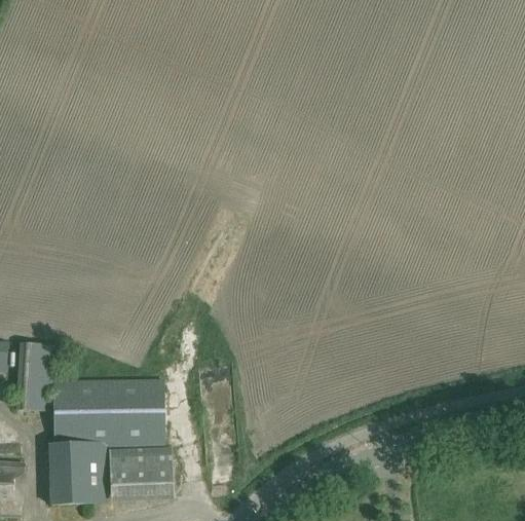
[(10,339),(0,338),(0,371),(8,372),(10,339)]
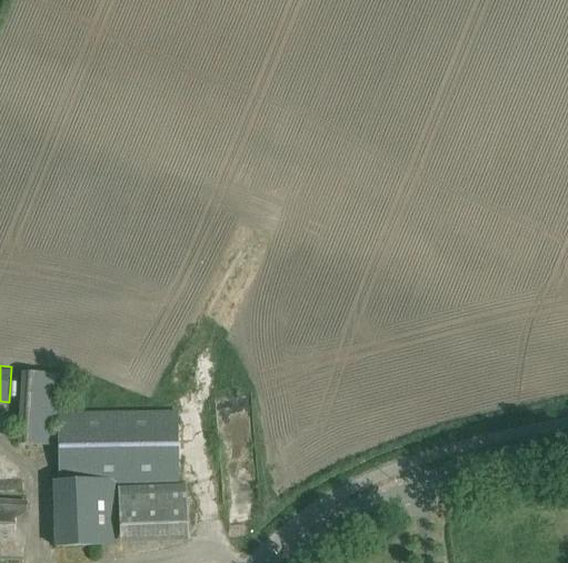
[(61,372),(21,369),(16,441),(56,444),(59,444),(59,476),(56,476),(57,543),(117,542),(117,479),(179,478),(178,409),(61,410),(61,372)]
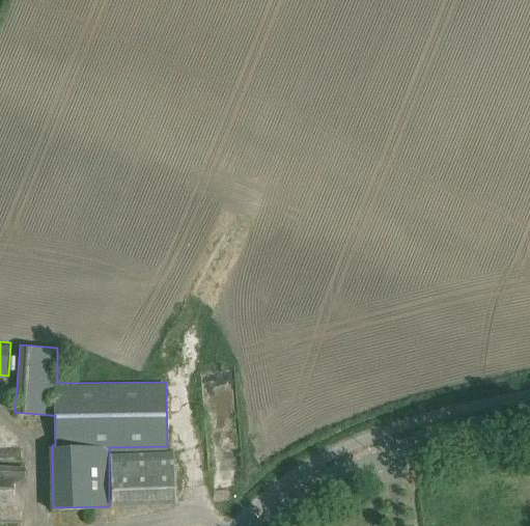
[(232,398),(212,403),(217,425),(236,421),(232,398)]
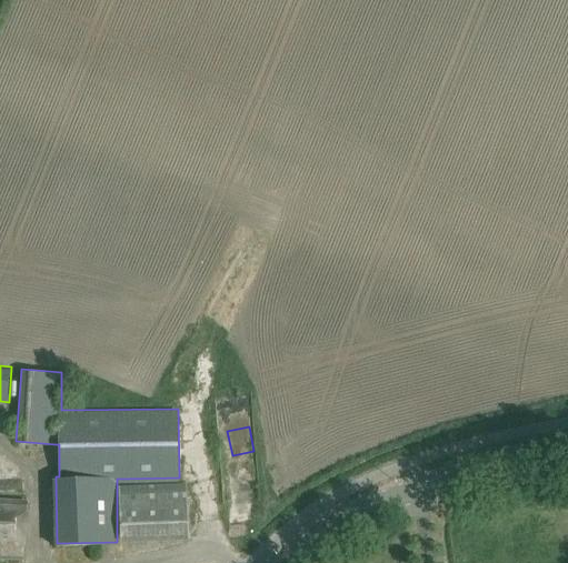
[(233,460),(236,514),(256,514),(253,459),(233,460)]
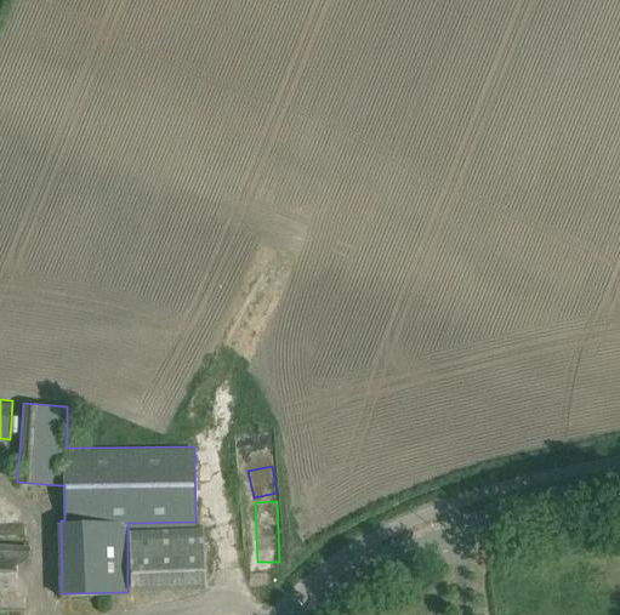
[(204,576),(202,524),(129,528),(131,580),(204,576)]
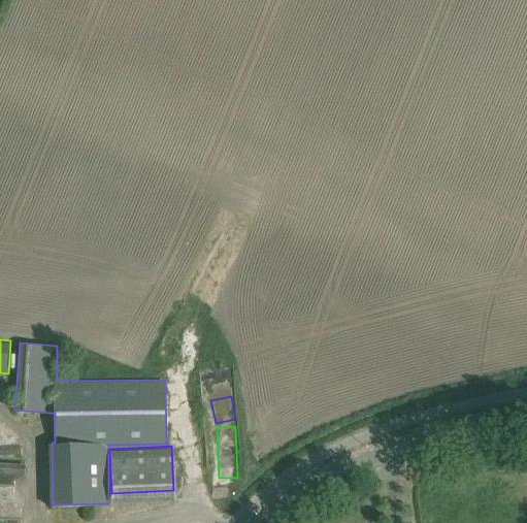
[(0,516),(20,517),(26,462),(0,460),(0,516)]
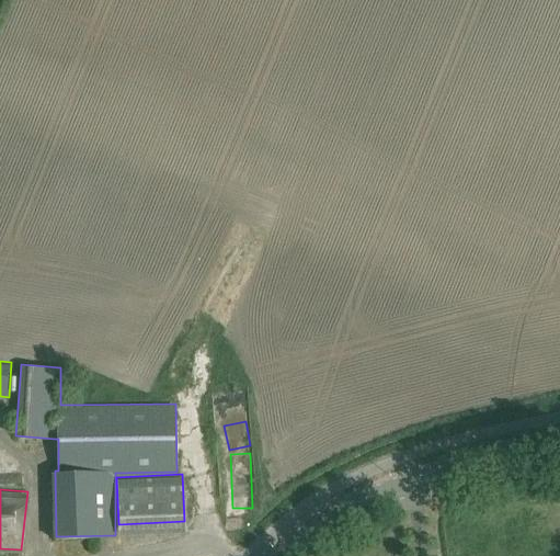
All buildings are outlined.
